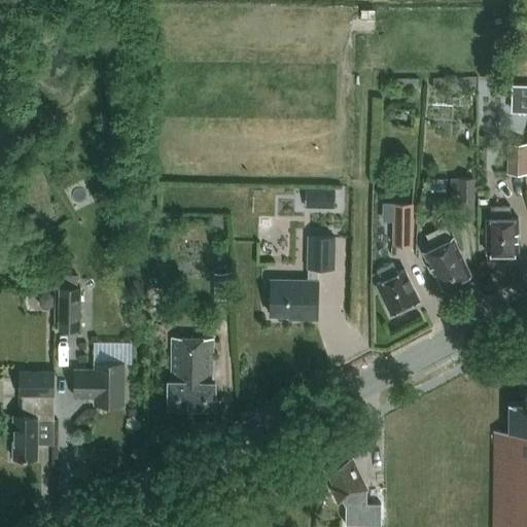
[(399,88),(420,88),(419,77),(399,78),(399,88)]
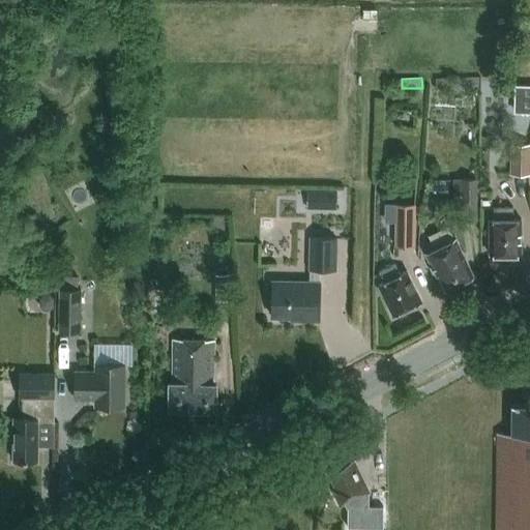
[(529,83),(514,83),(514,112),(529,112),(529,83)]
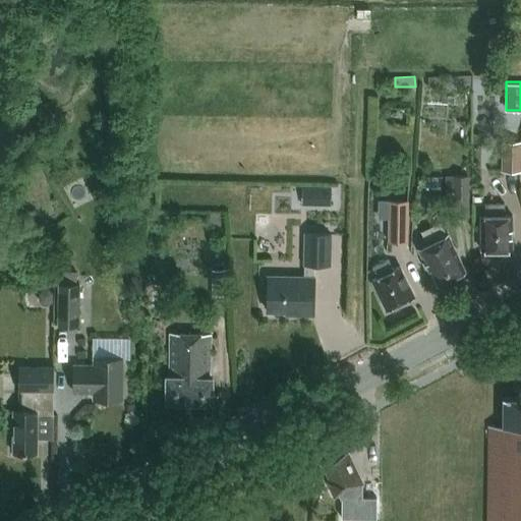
[(520,170),(520,140),(503,140),(503,170),(520,170)]
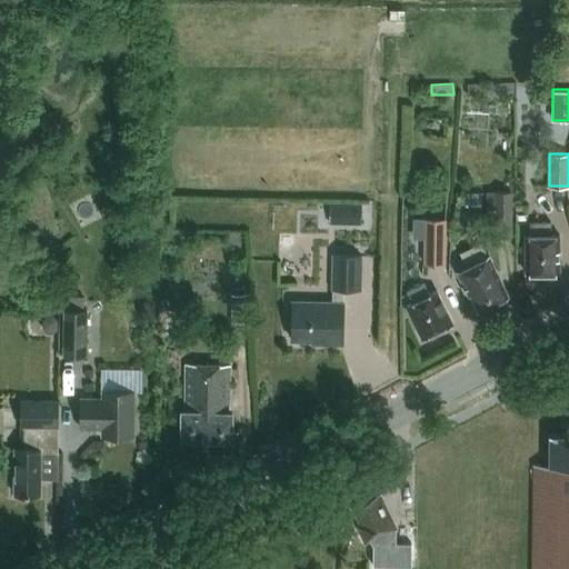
[(487,191),(488,216),(497,216),(498,236),(515,235),(513,191),(487,191)]
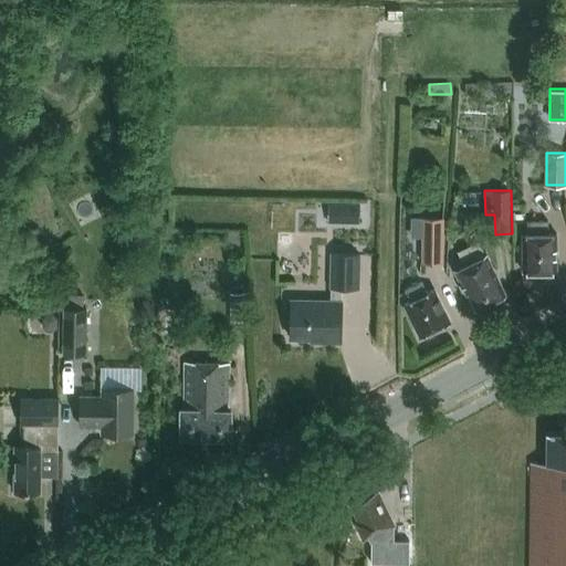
[(345,203),(345,222),(360,223),(362,203),(345,203)]
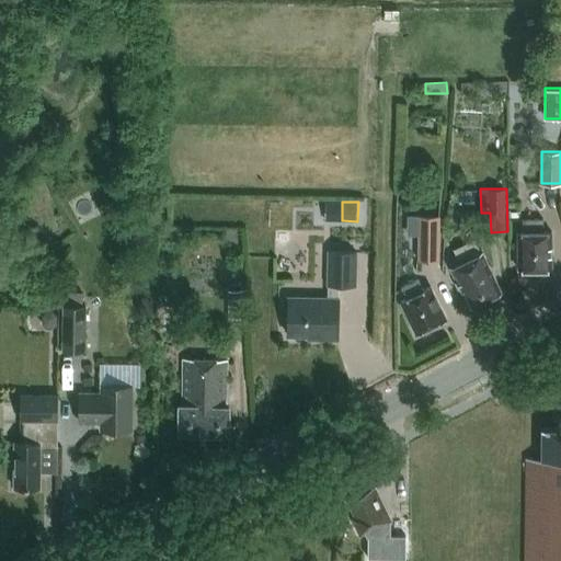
[(420,216),(419,261),(441,261),(442,216),(420,216)]
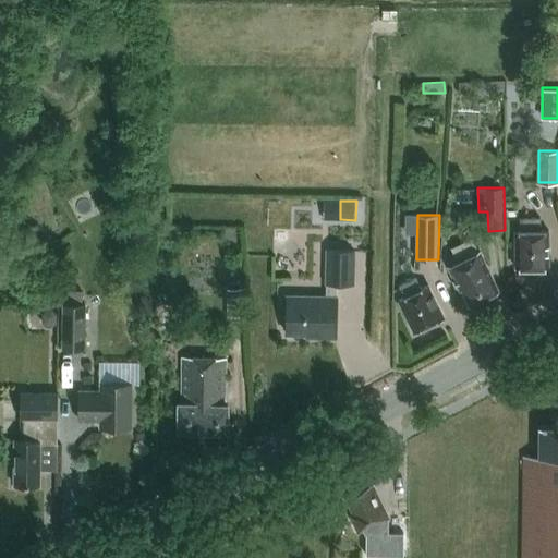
[(549,267),(549,230),(541,230),(541,218),(520,218),(520,230),(516,230),(516,267),(549,267)]
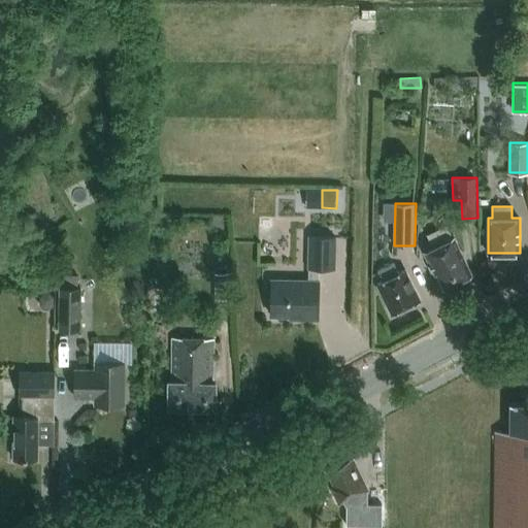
[(425,252),(442,288),(471,274),(454,237),(453,238),(447,225),(427,234),(433,248),(425,252)]
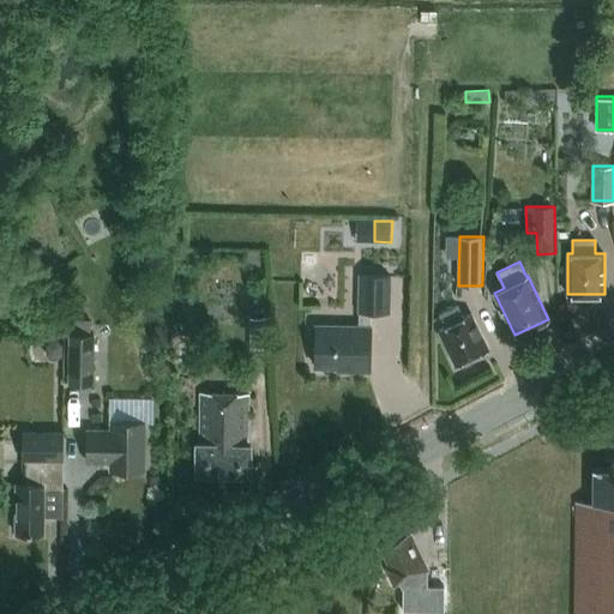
[(317,325),(315,347),(313,347),(313,359),(315,359),(315,366),(347,367),(347,371),(369,371),(371,326),(371,312),(389,312),(390,276),(360,275),(359,311),(360,312),(359,326),(317,325)]
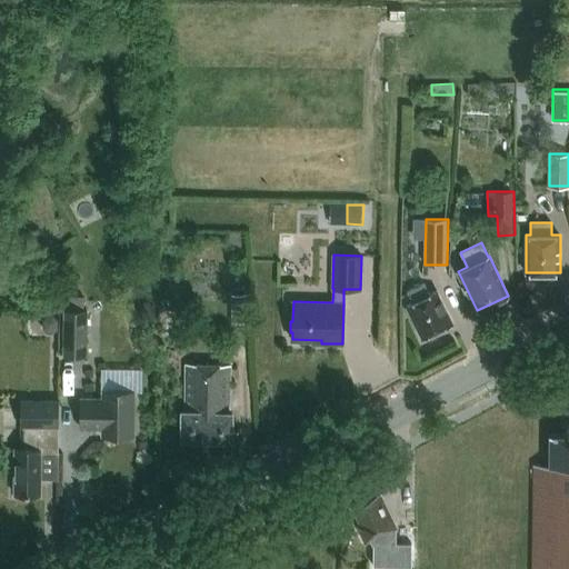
[(407,306),(422,337),(452,322),(437,290),(430,295),(425,283),(407,291),(412,303),(407,306)]
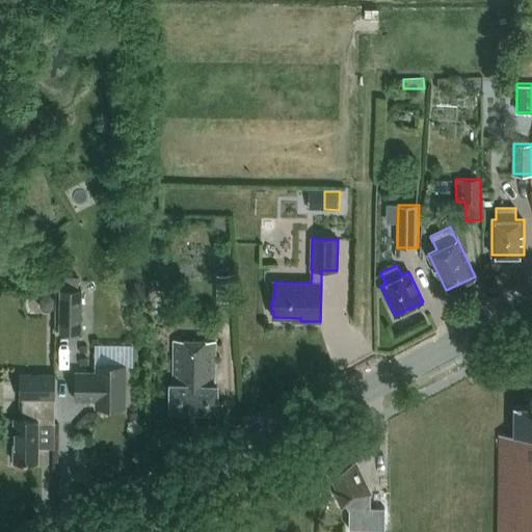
[(54,291),(61,291),(61,333),(83,333),(83,288),(79,288),(79,275),(54,275),(54,291)]
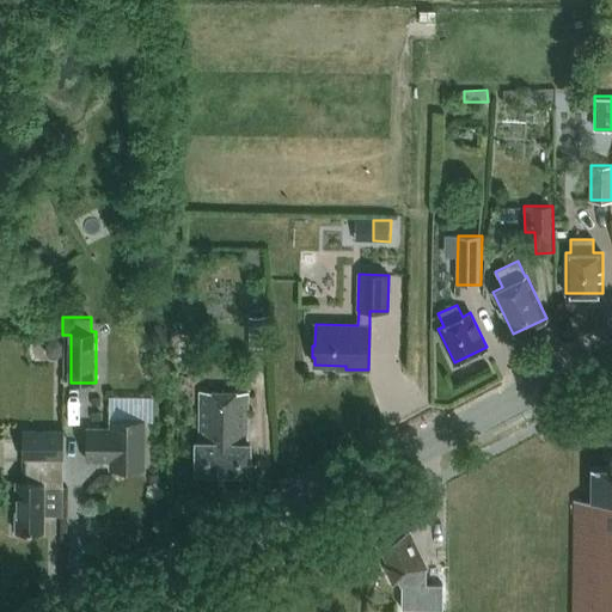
[(251,317),(251,347),(265,347),(267,317),(251,317)]
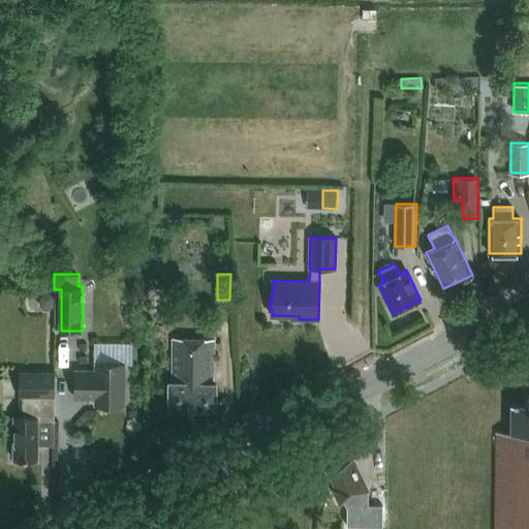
[(44,293),(40,298),(40,307),(44,310),(51,310),(54,306),(54,297),(51,293),(44,293)]
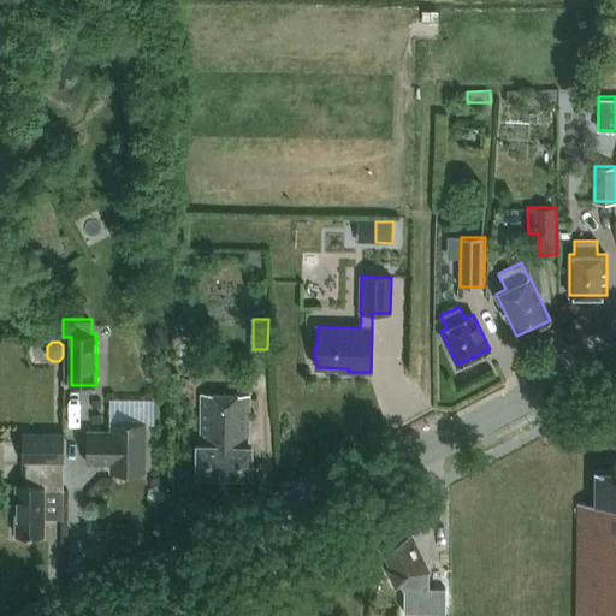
[(197,475),(252,478),(252,448),(248,448),(249,395),(202,394),(201,445),(197,445),(197,475)]
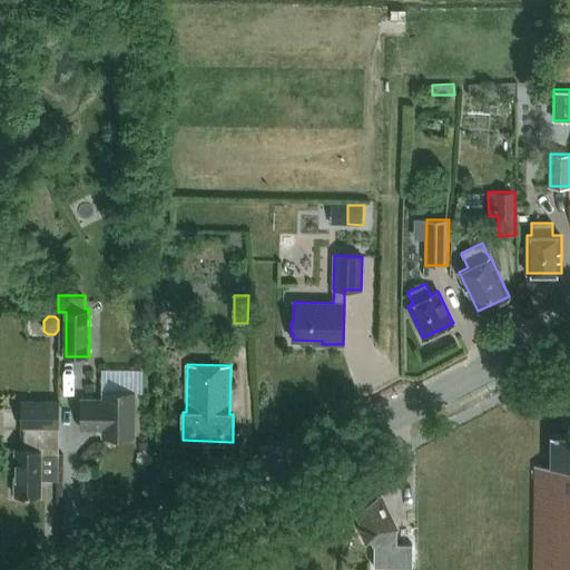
[(135,436),(135,392),(104,391),(104,399),(81,399),(81,429),(102,429),(102,435),(135,436)]
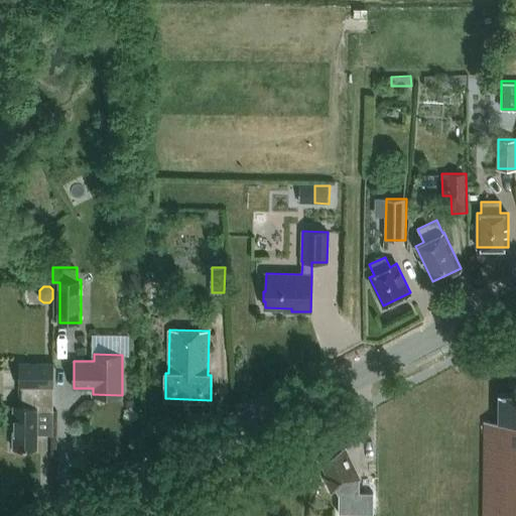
[(53,363),(19,363),(19,386),(19,406),(14,406),(14,448),(37,448),(37,410),(53,411),(53,363)]
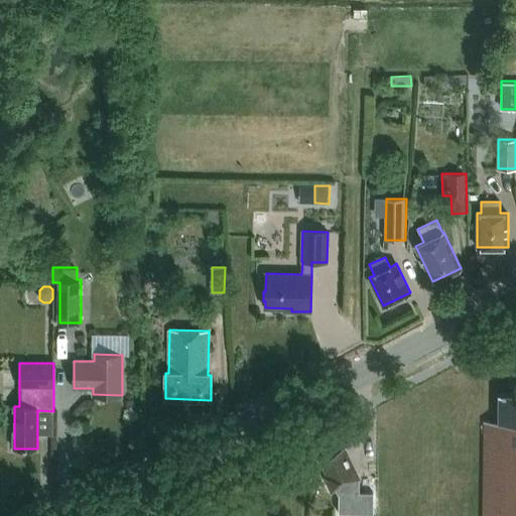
[(483,515),(515,515),(515,394),(499,394),(499,421),(485,421),(483,515)]
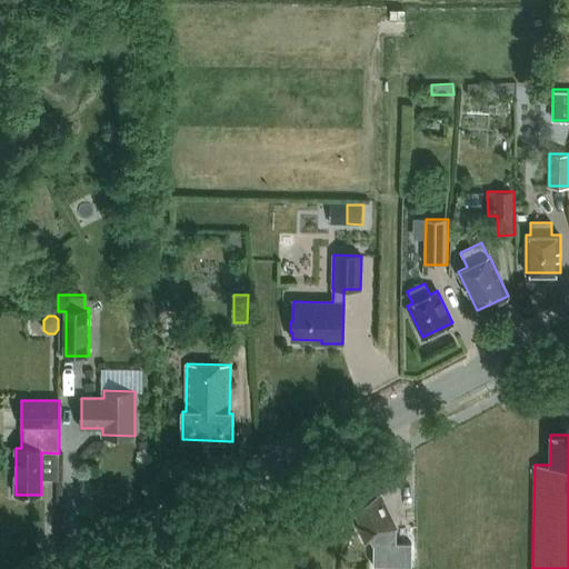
[(373,566),(376,566),(375,568),(396,568),(397,566),(412,567),(411,542),(396,542),(396,527),(380,493),(353,507),(361,523),(358,525),(366,541),(370,538),(373,543),(373,566)]
